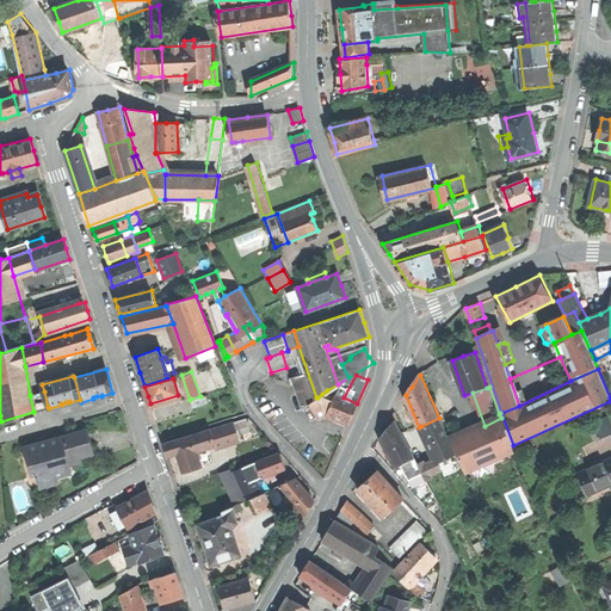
[(34,412),(48,407),(44,392),(30,395),(34,412)]
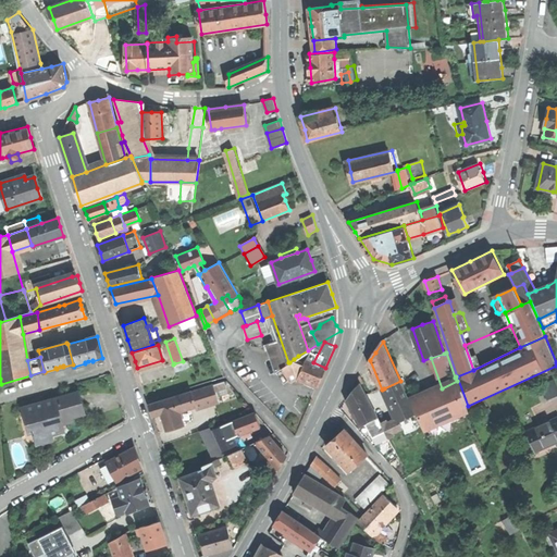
[(292,381),(298,378),(306,359),(301,358),(298,364),(293,367),(295,370),(287,375),(292,381)]
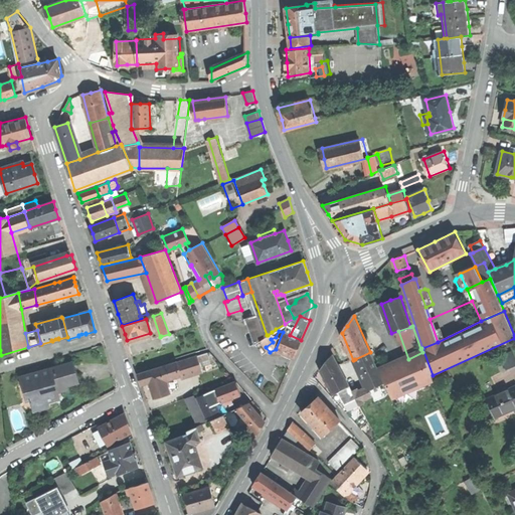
[(294,357),(301,340),(290,335),(283,332),(276,349),(294,357)]
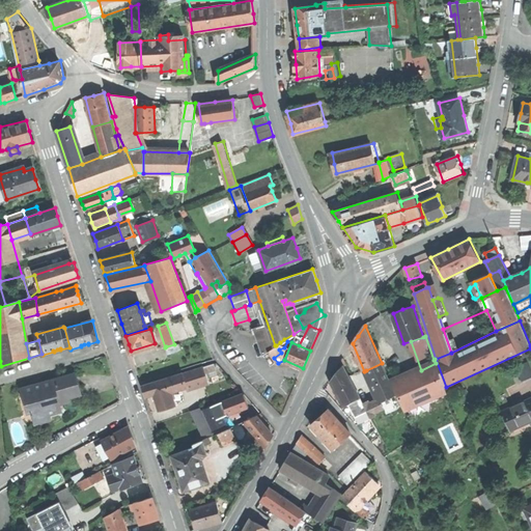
[(179,343),(174,344),(166,346),(168,355),(182,351),(179,343)]
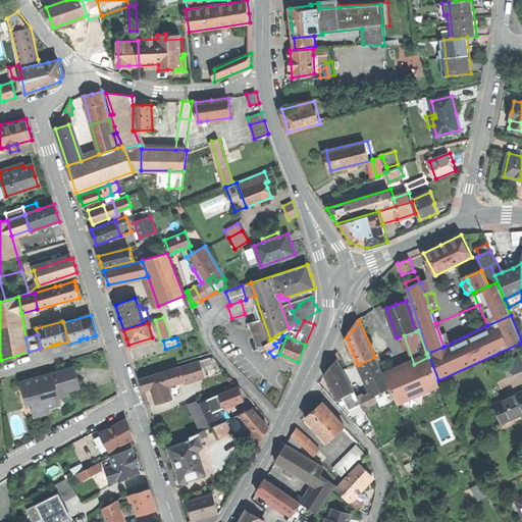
[(270,340),(264,344),(269,352),(276,347),(274,344),(271,340),(270,340)]
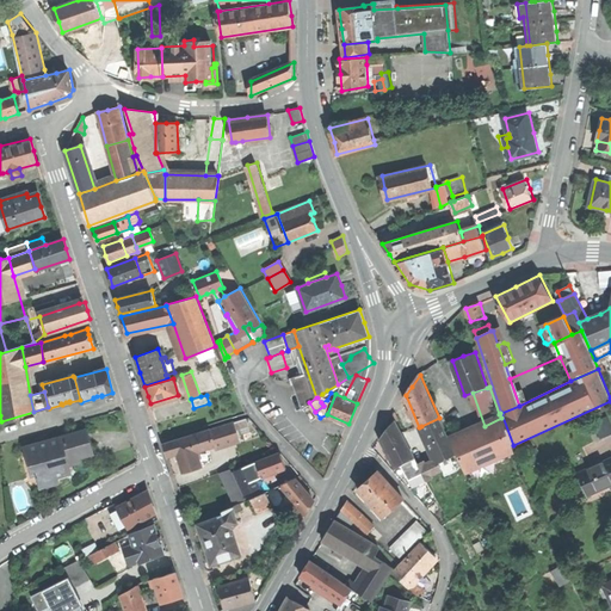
[(310,424),(320,418),(315,412),(309,402),(301,408),(306,417),(310,424)]
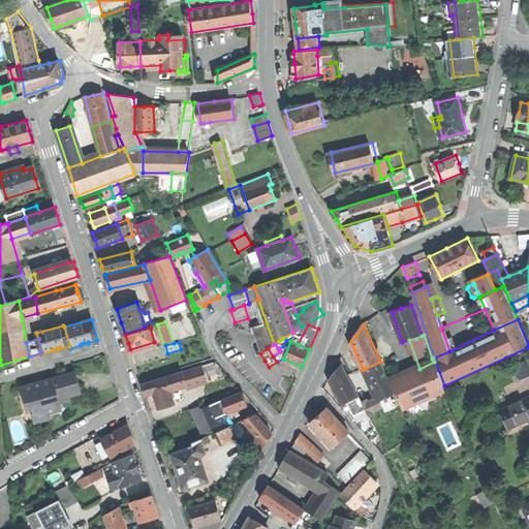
[(521,379),(528,375),(528,364),(528,361),(515,366),(521,379)]
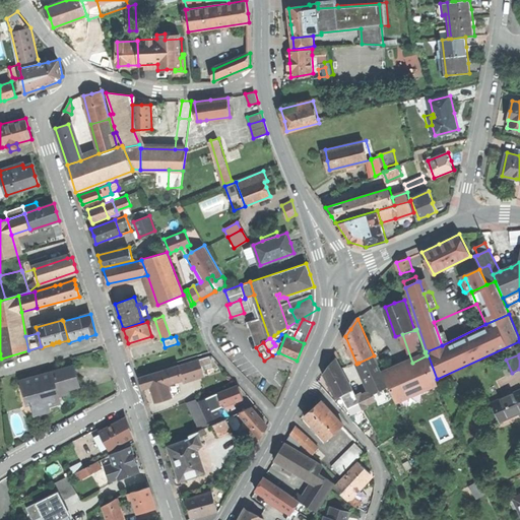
[(209,355),(197,360),(198,366),(211,362),(209,355)]
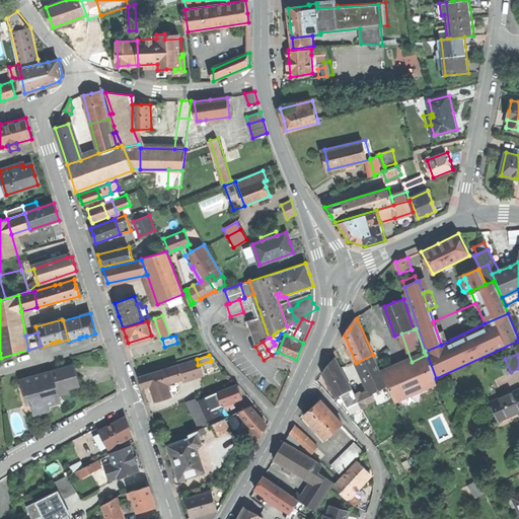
[(358,362),(365,375),(379,368),(373,355),(358,362)]
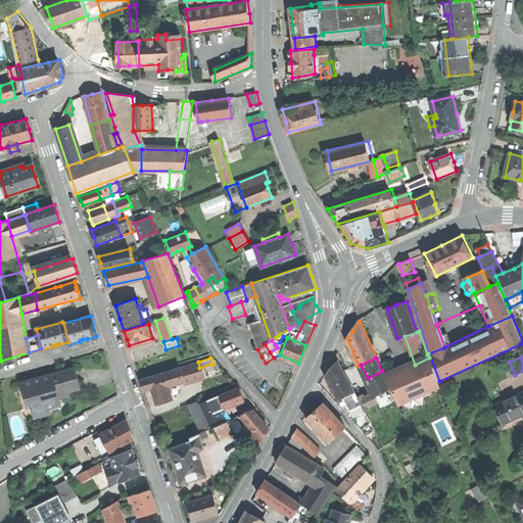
[(385,377),(389,385),(391,388),(397,400),(398,405),(437,387),(435,382),(437,381),(429,358),(415,365),(395,372),(385,377)]
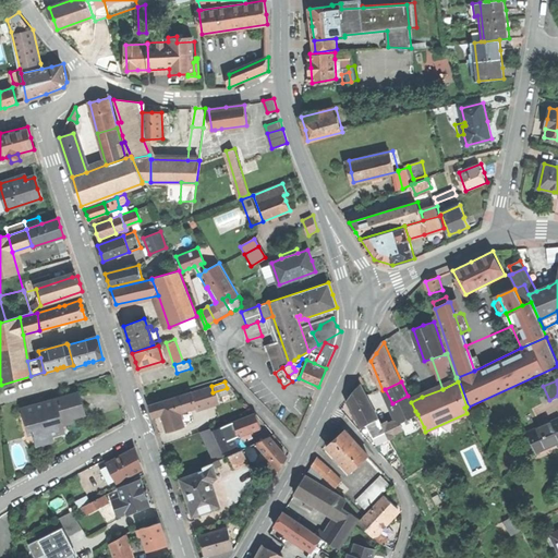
[(354,393),(348,401),(362,428),(372,423),(379,419),(362,385),(354,393)]
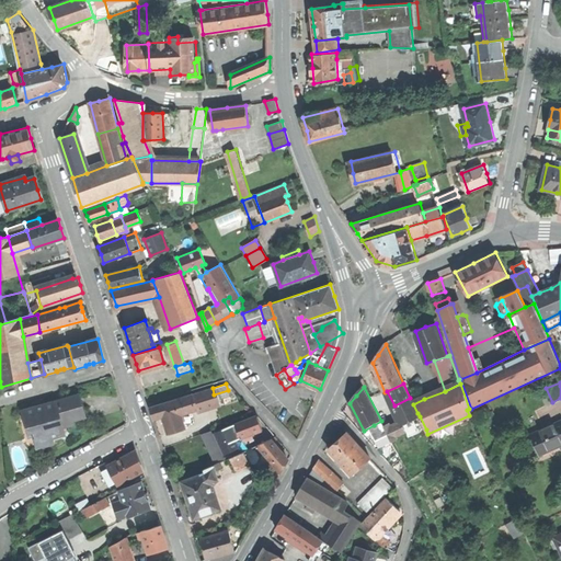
[(213,388),(193,395),(197,405),(198,411),(218,405),(214,395),(213,388)]
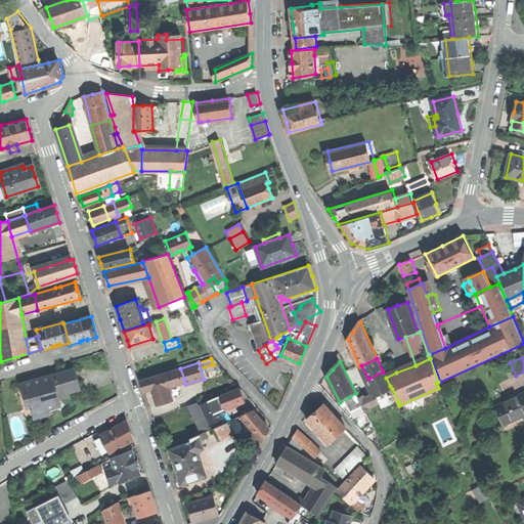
[(52,375),(22,383),(29,407),(31,406),(32,406),(33,408),(34,413),(49,408),(58,406),(57,399),(55,394),(56,392),(68,389),(68,392),(69,392),(80,389),(78,380),(75,368),(52,375)]
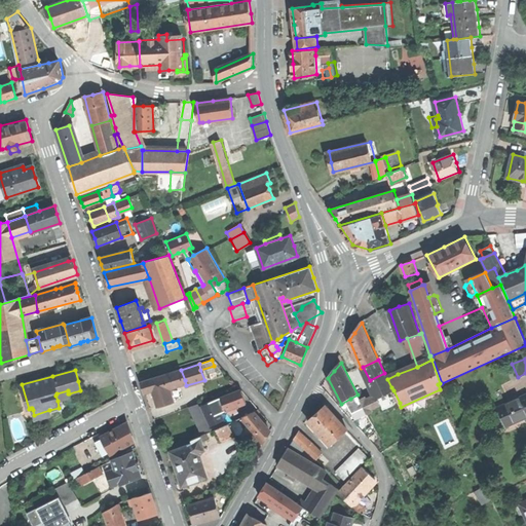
[(181,370),(165,374),(168,385),(185,380),(181,370)]
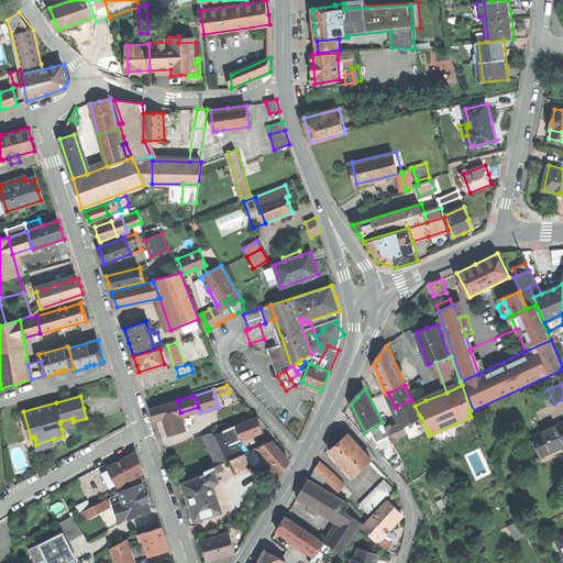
[(399,415),(403,423),(405,427),(421,418),(419,415),(419,416),(411,399),(396,407),(399,415)]
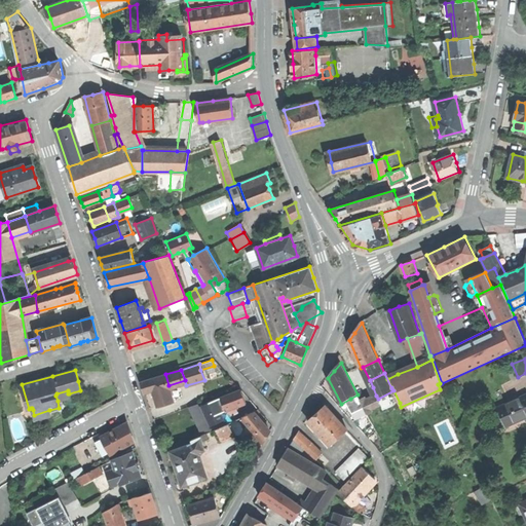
[(165,374),(150,379),(153,389),(155,396),(158,406),(174,401),(168,385),(165,374)]
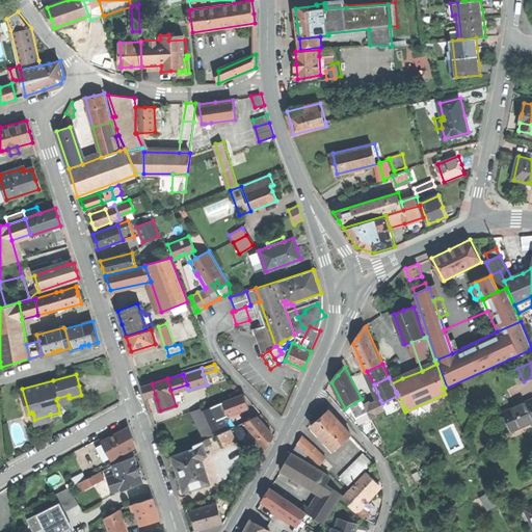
[(147,397),(155,394),(152,383),(143,387),(147,397)]
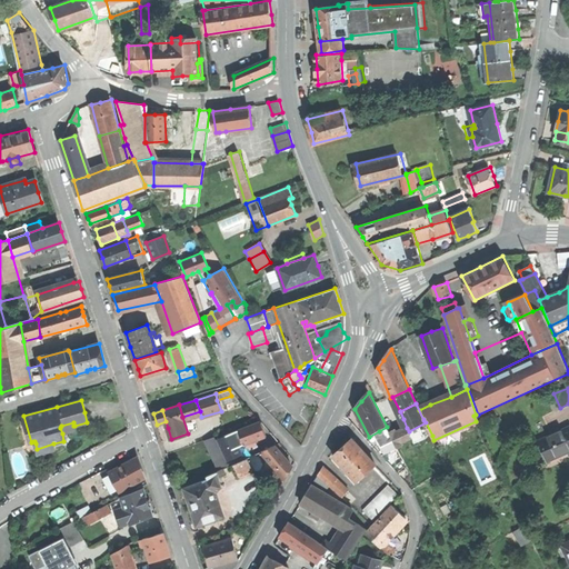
[(243,443),(243,445),(245,443),(257,439),(266,435),(263,429),(260,421),(238,431),(243,443)]
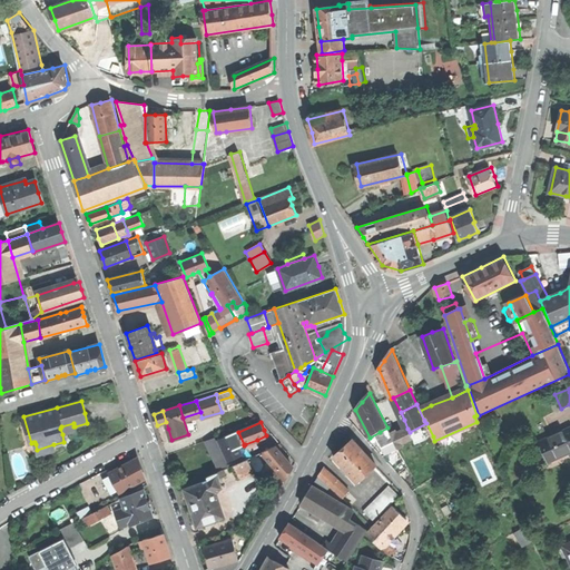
[(76,431),(75,426),(74,426),(74,423),(61,426),(60,429),(62,434),(76,431)]
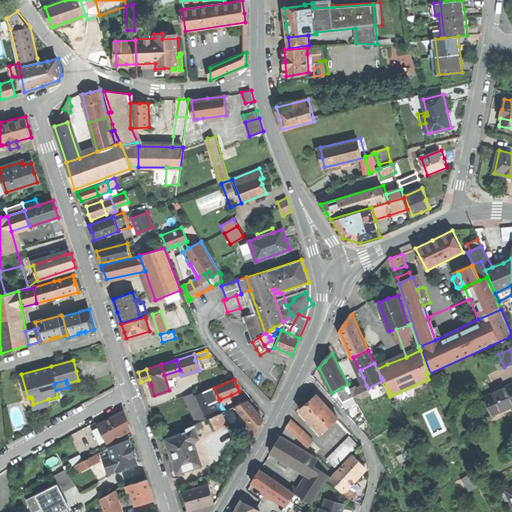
[(383,380),(368,388),(371,394),(373,400),(389,392),(383,380)]
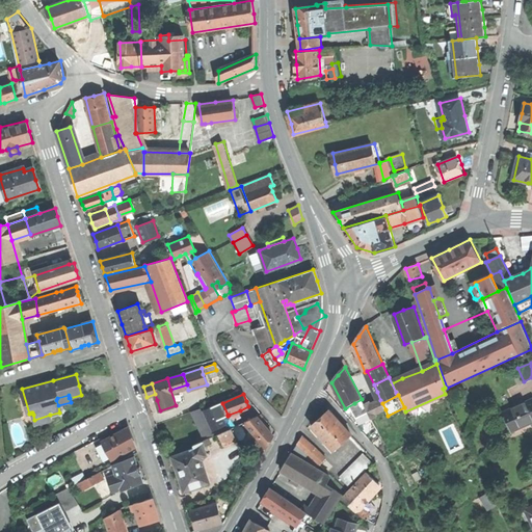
[(365,404),(362,399),(354,403),(362,418),(369,414),(365,404)]
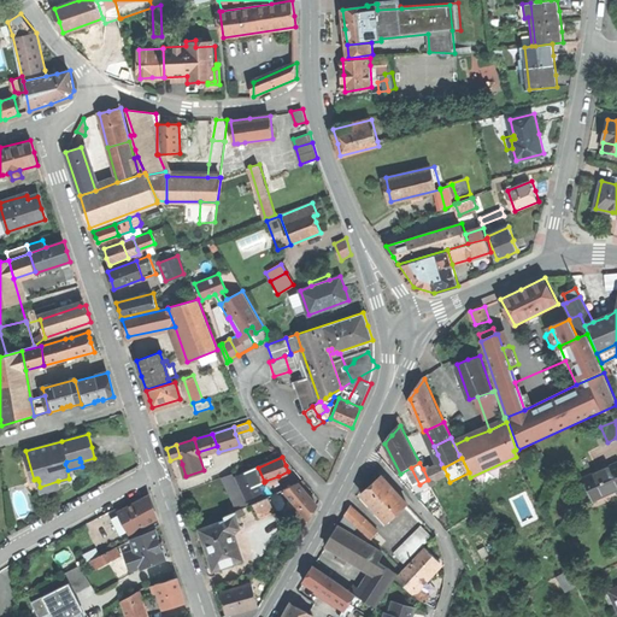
[(616,463),(583,479),(594,500),(612,492),(616,489),(616,463)]
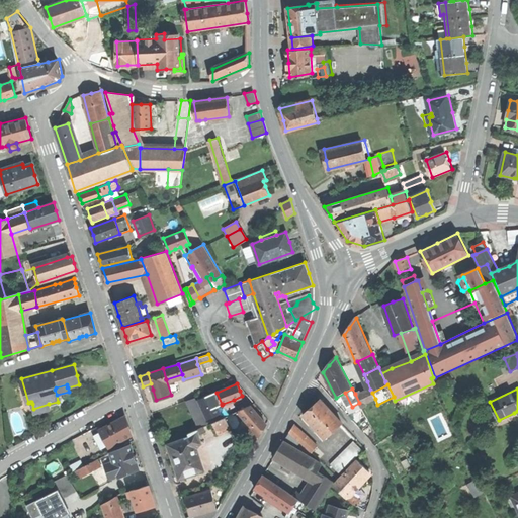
[(370,390),(361,394),(365,403),(375,399),(372,393),(370,390)]
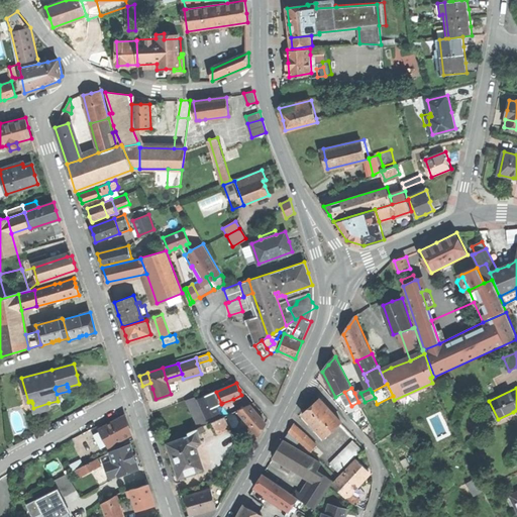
[(359,391),(354,393),(358,402),(360,407),(366,405),(365,402),(360,393),(359,391)]
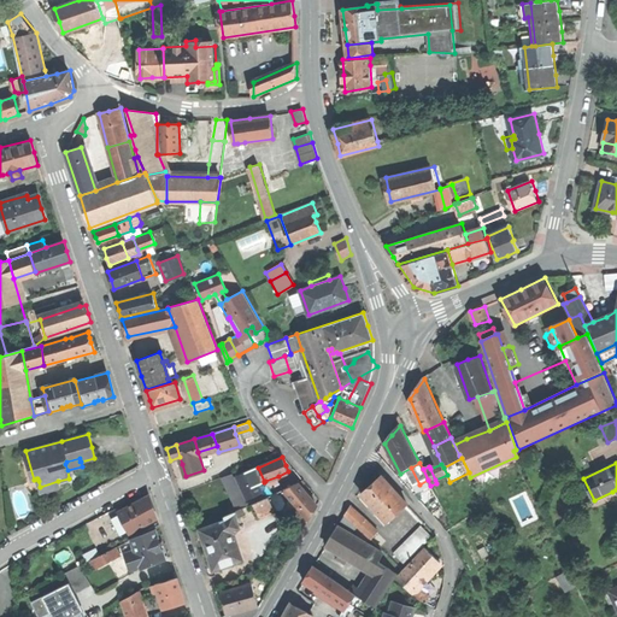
[(258,483),(264,481),(258,468),(252,470),(258,483)]
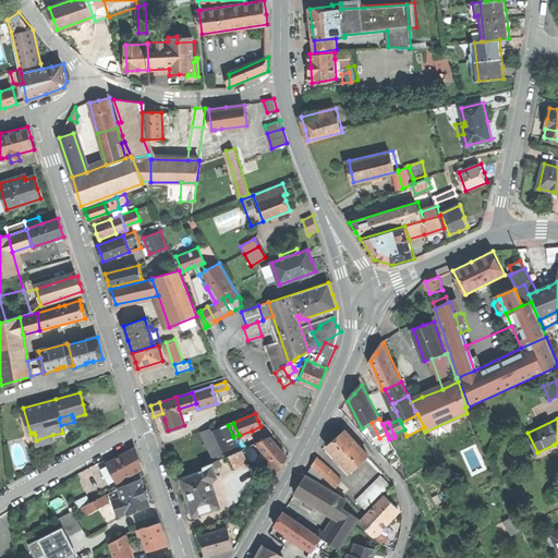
[(237,446),(233,437),(228,425),(215,431),(223,451),(231,448),(237,446)]
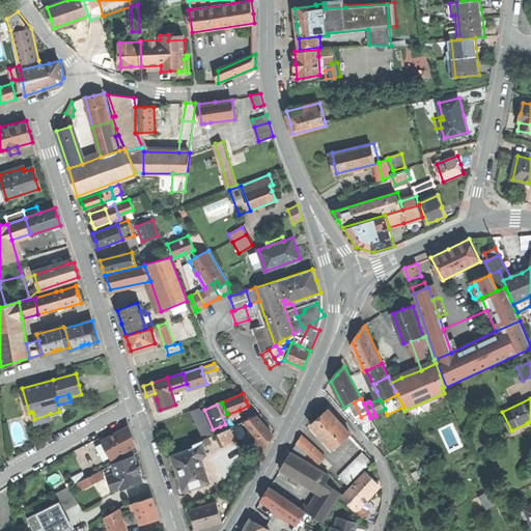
[(214,435),(200,407),(193,410),(205,438),(214,435)]
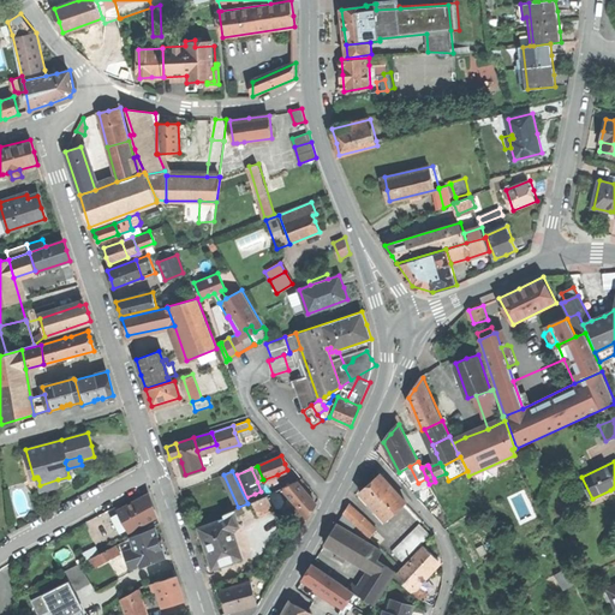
[(280,478),(278,475),(264,479),(267,484),(280,478)]
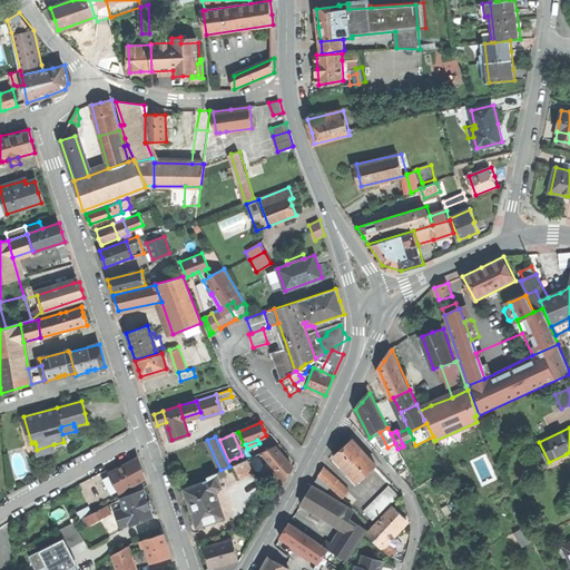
[(335,457),(359,483),(377,467),(354,440),(344,449),(335,457)]
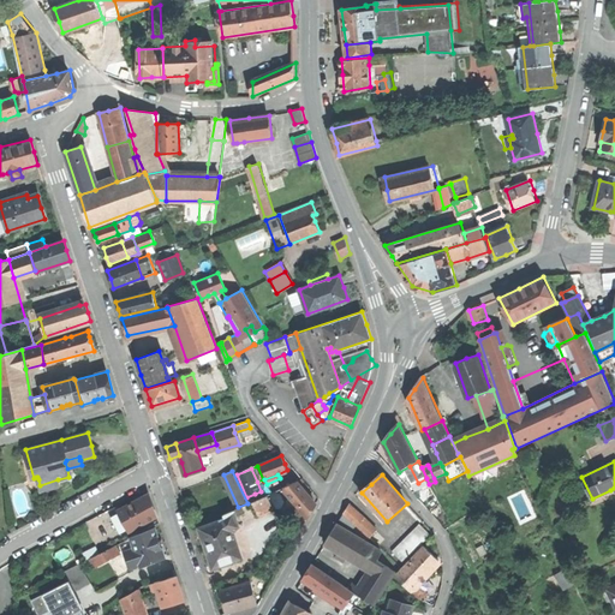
[(60,485),(58,479),(40,485),(42,491),(60,485)]
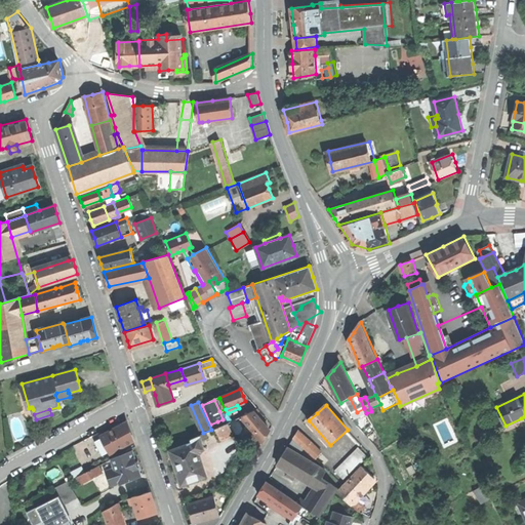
[(241,415),(248,423),(259,418),(252,410),(241,415)]
